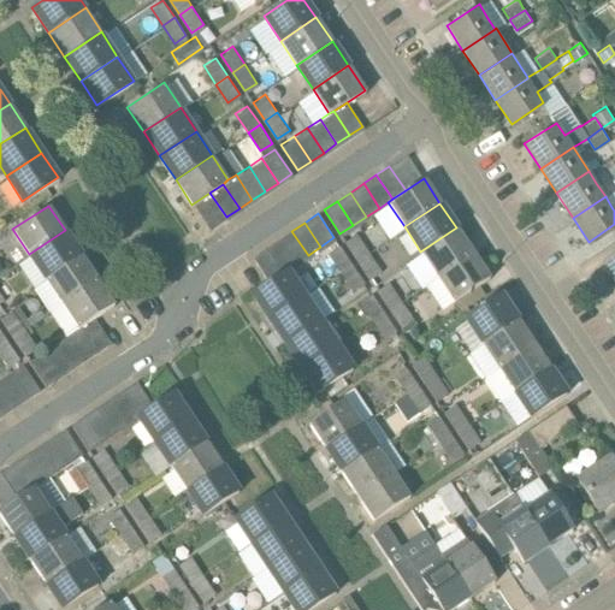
[(420,252),(436,276),(472,252),(456,227),(420,252)]
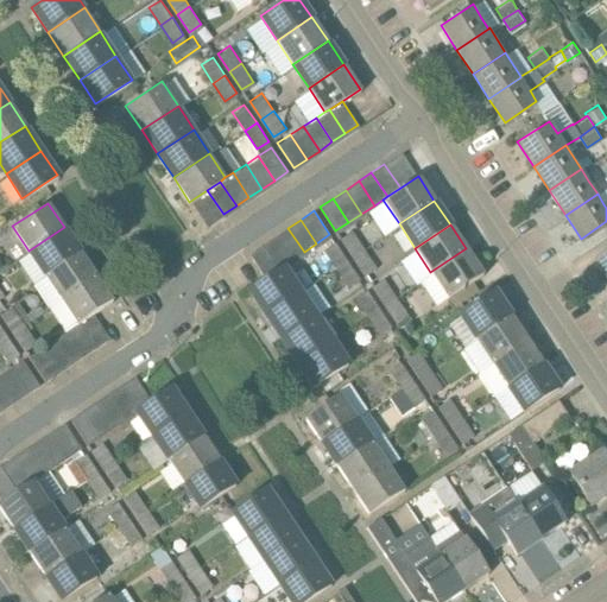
[(45,274),(80,251),(64,227),(29,251),(45,274)]
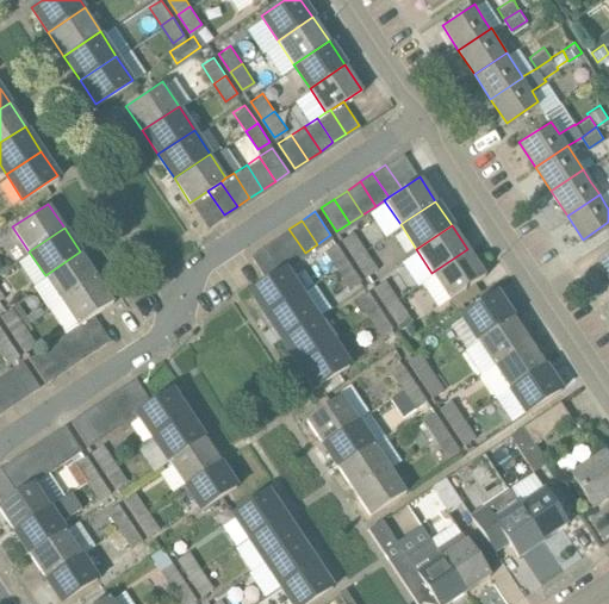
[(292,261),(305,253),(289,229),(275,237),(292,261)]
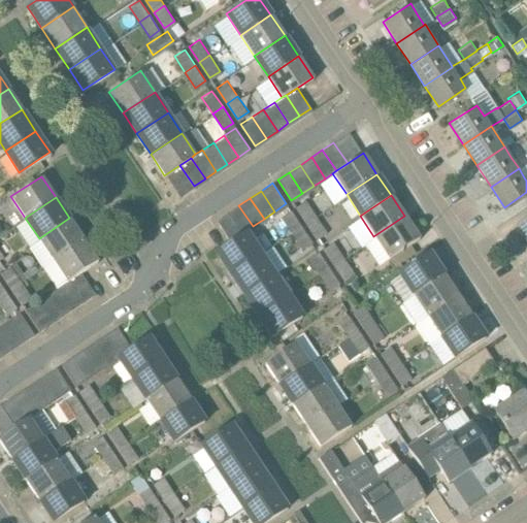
[(305,222),(317,215),(306,199),(295,206),(305,222)]
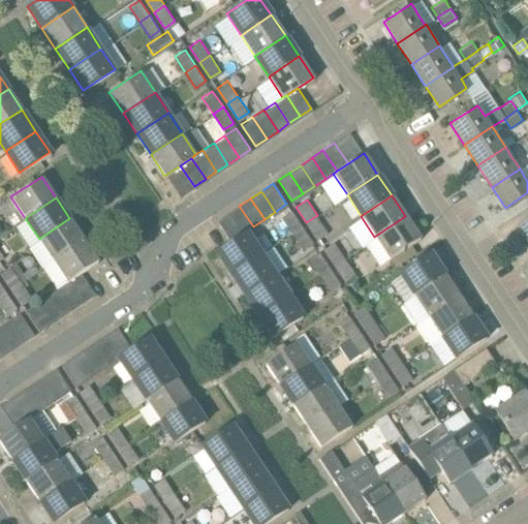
[(242,234),(247,230),(253,226),(239,206),(228,213),(242,234)]
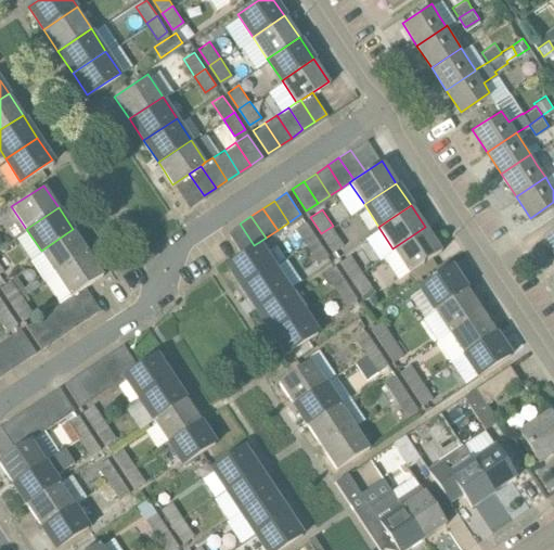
[(306,243),(317,237),(306,220),(295,227),(306,243)]
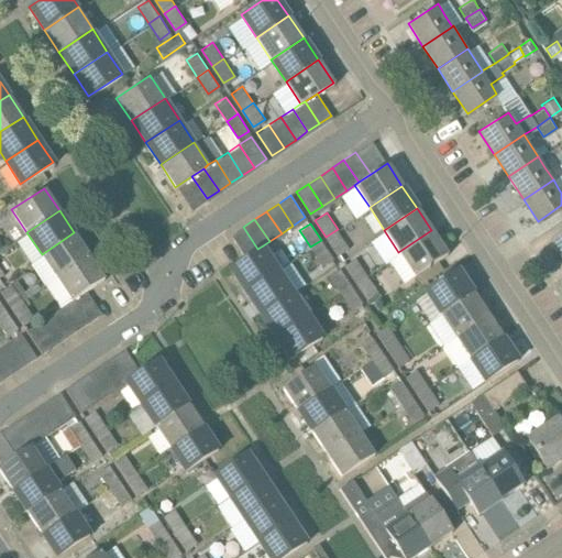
[(245,258),(257,249),(243,227),(231,234),(245,258)]
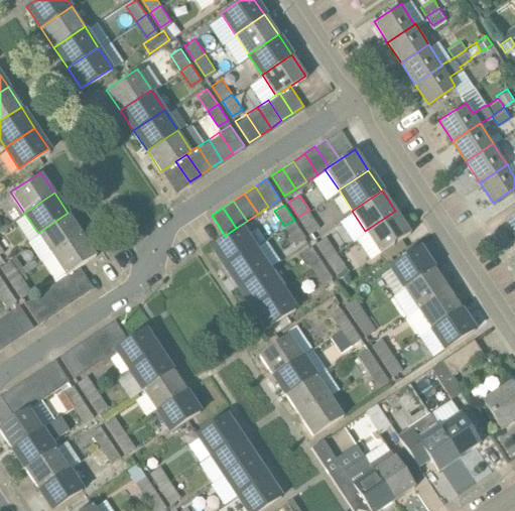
[(309,210),(298,217),(308,232),(319,225),(309,210)]
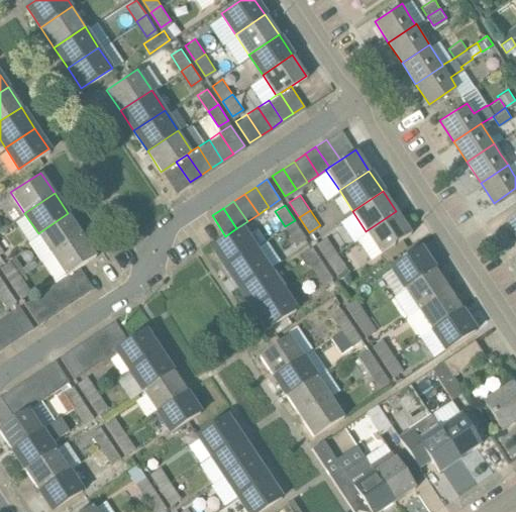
[(366,231),(380,251),(410,231),(396,211),(366,231)]
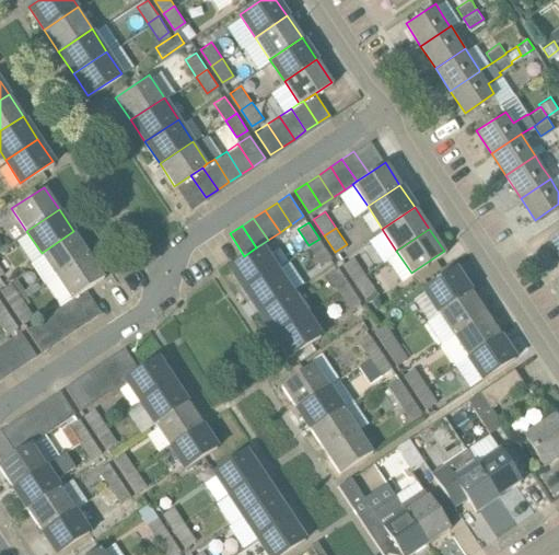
[(558,256),(558,229),(546,238),(558,256)]
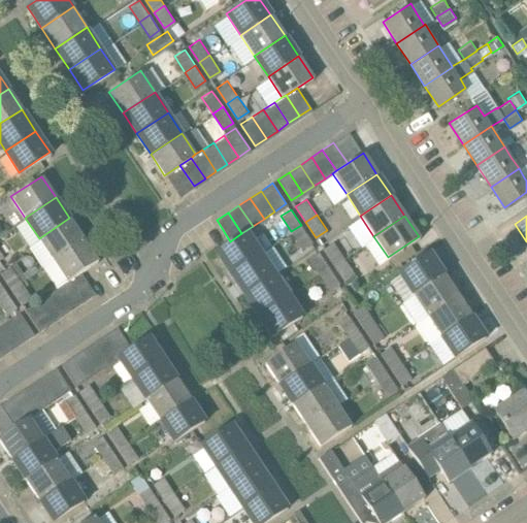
[(39,238),(53,259),(83,238),(69,218),(39,238)]
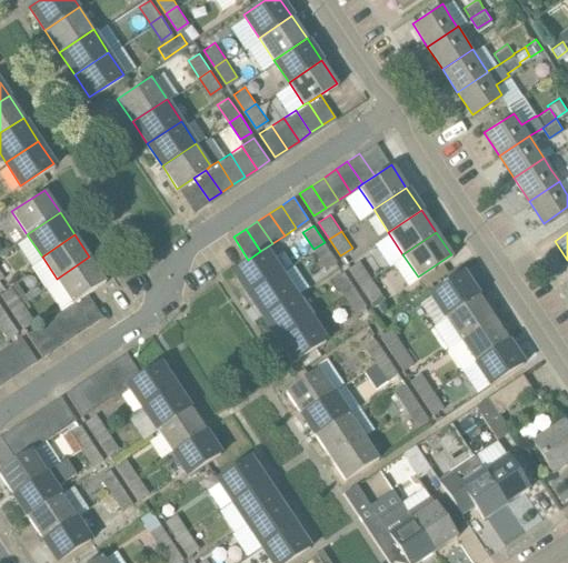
[(325,242),(314,249),(326,265),(336,259),(325,242)]
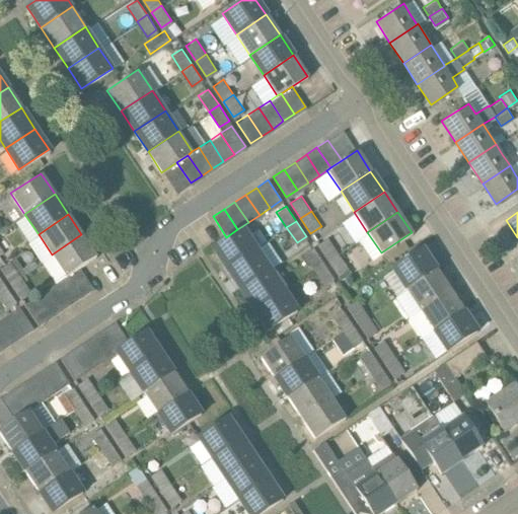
[(211,246),(225,268),(255,246),(242,226),(237,229),(226,237),(211,246)]
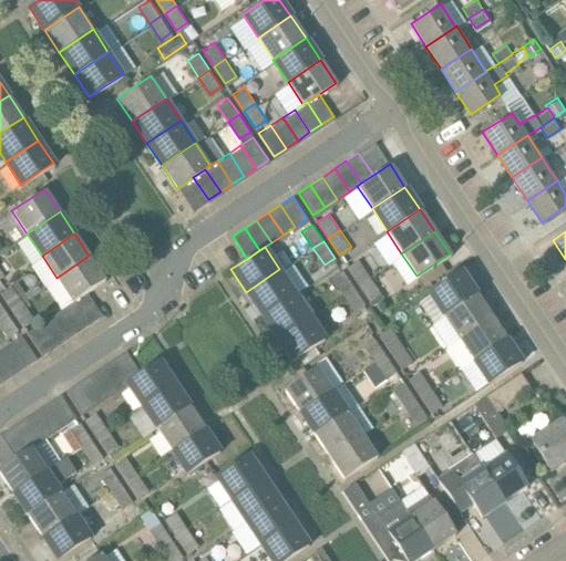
[(89,256),(57,278),(71,300),(73,299),(86,291),(104,279),(89,256)]
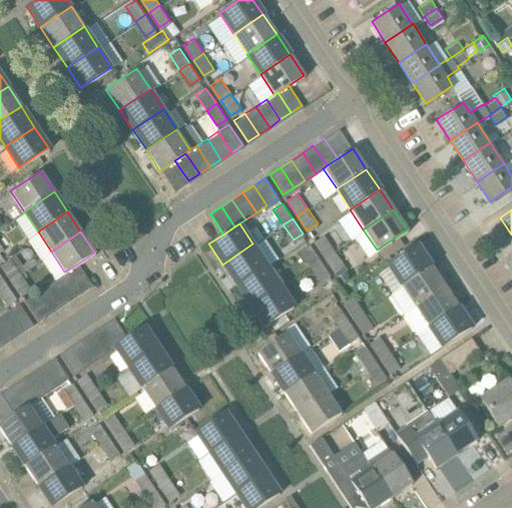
[(324,256),(334,248),(324,232),(314,239),(324,256)]
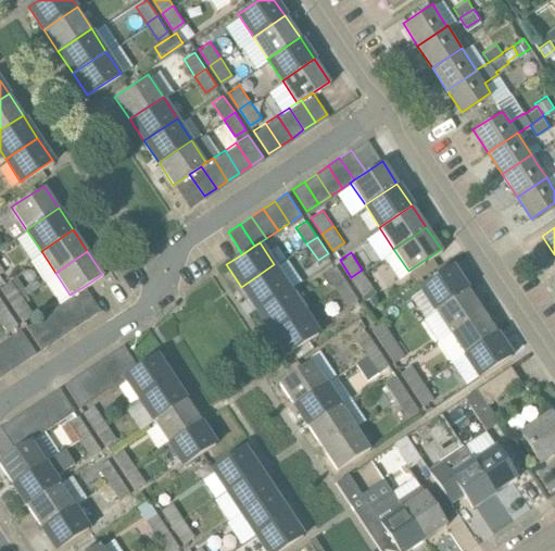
[(336,287),(345,280),(335,263),(325,271),(336,287)]
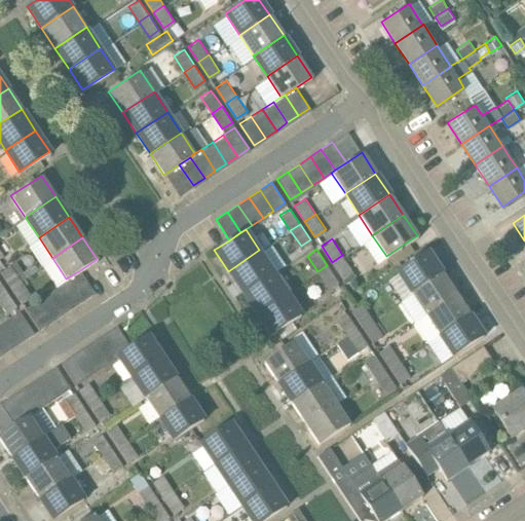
[(228,271),(241,292),(273,271),(259,250),(228,271)]
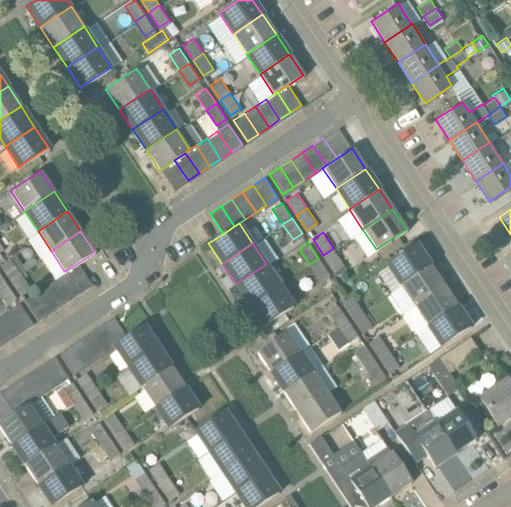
[(400,284),(429,265),(415,244),(386,264),(400,284)]
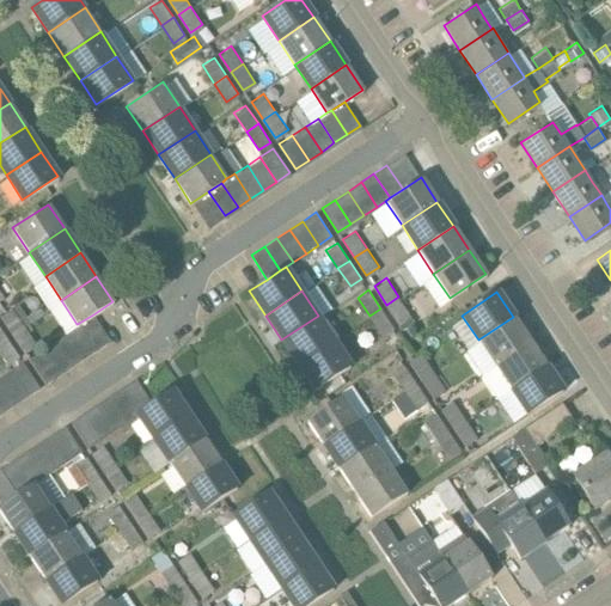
[(398,297),(386,305),(398,323),(411,314),(398,297)]
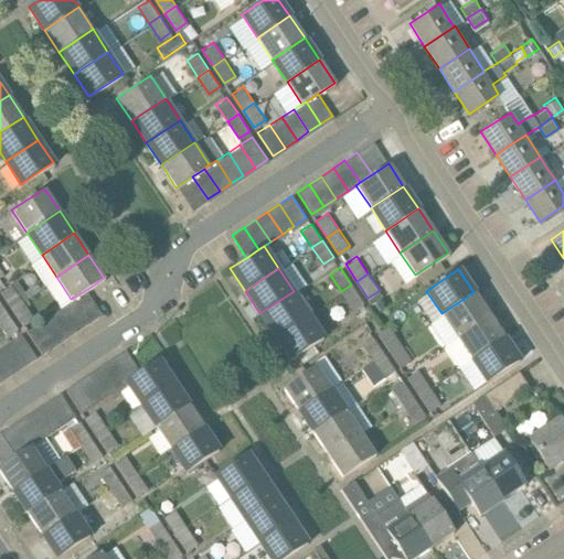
[(16,279),(10,282),(22,300),(28,296),(23,290),(16,279)]
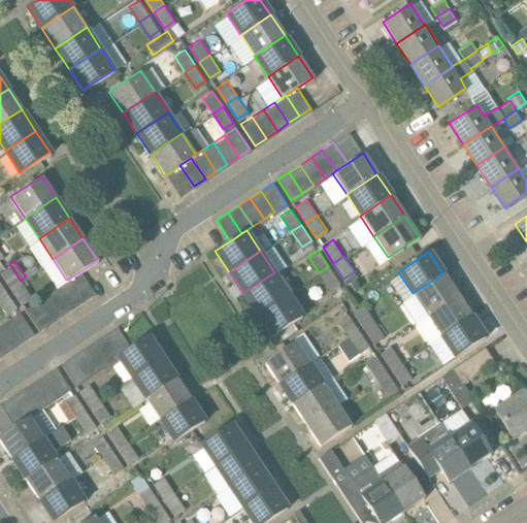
[(10,287),(21,281),(9,264),(0,270),(0,272),(10,287)]
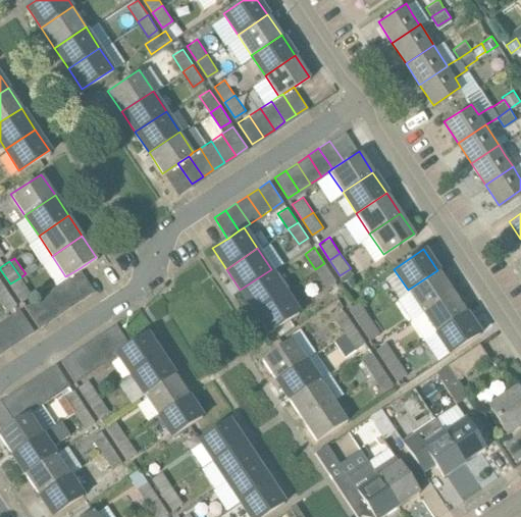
[(324,263),(315,269),(325,285),(334,278),(324,263)]
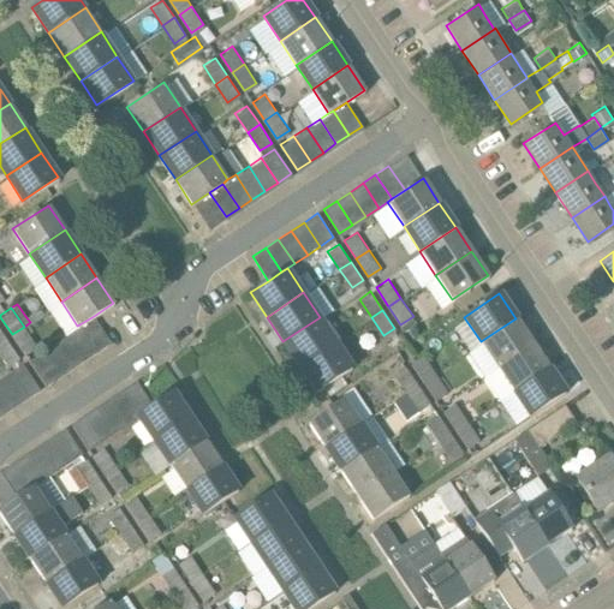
[(79,324),(96,348),(109,340),(94,316),(79,324)]
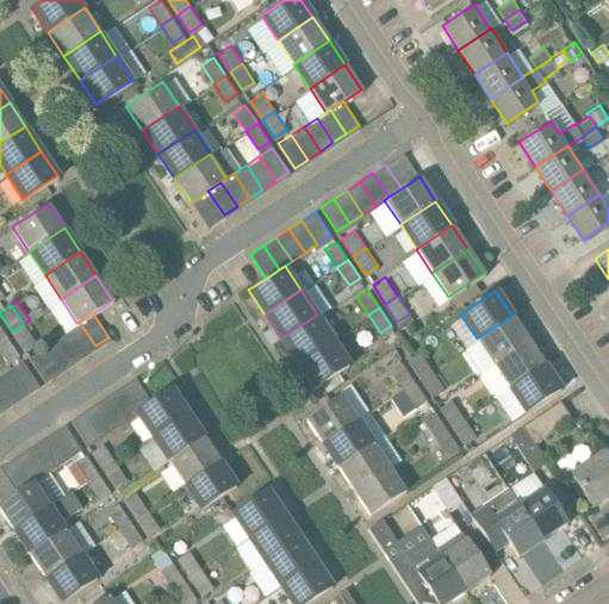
[(280,338),(297,362),(333,338),(317,315),(280,338)]
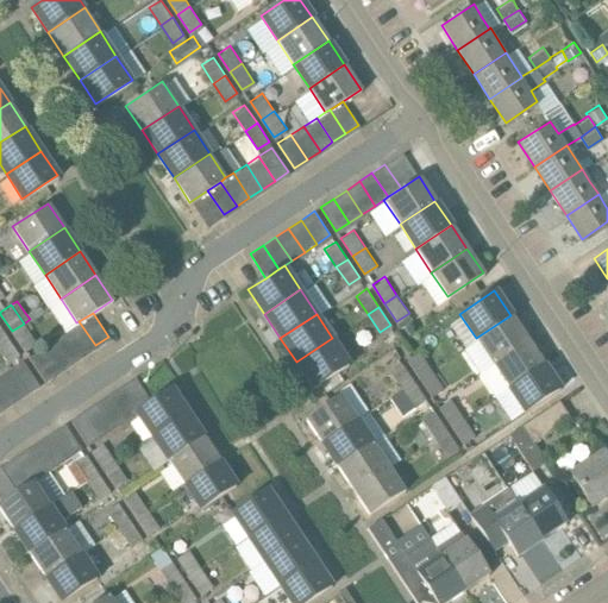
[(491,362),(526,338),(511,315),(476,338),(491,362)]
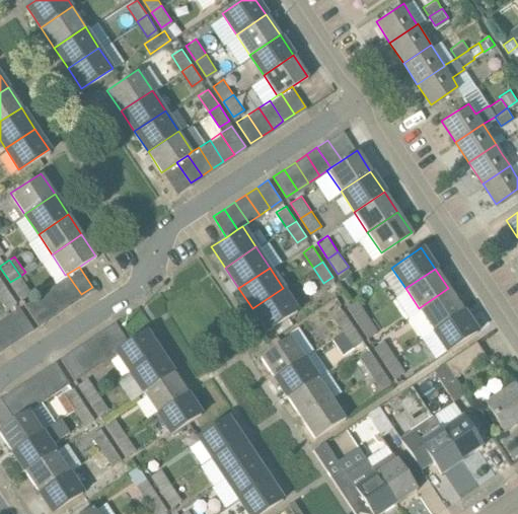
[(67,274),(65,275),(57,281),(70,301),(81,294),(67,274)]
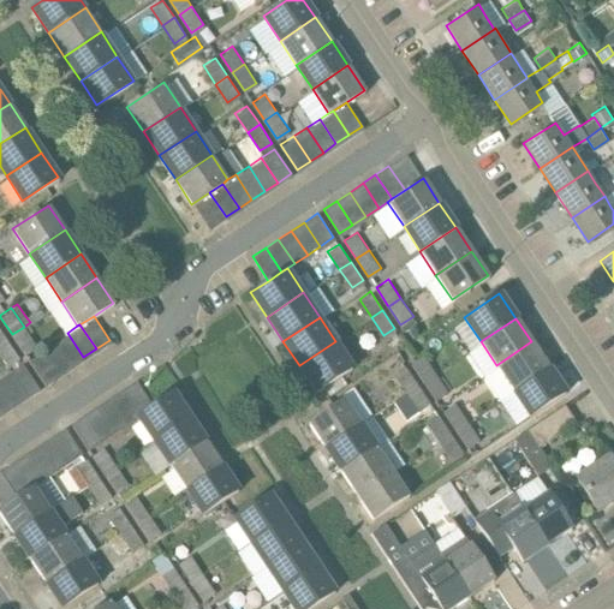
[(24,327),(12,334),(24,353),(36,345),(24,327)]
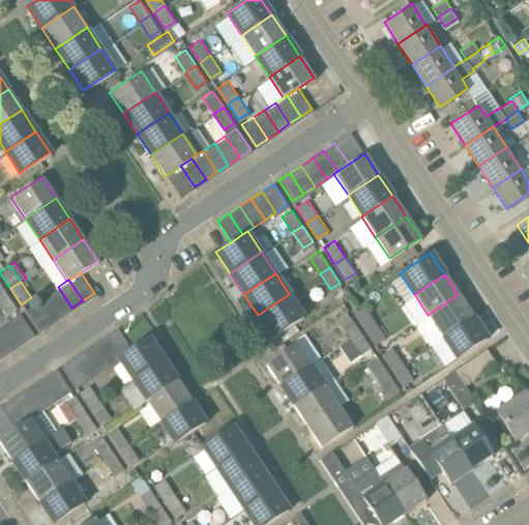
[(47,294),(60,316),(71,308),(58,287),(47,294)]
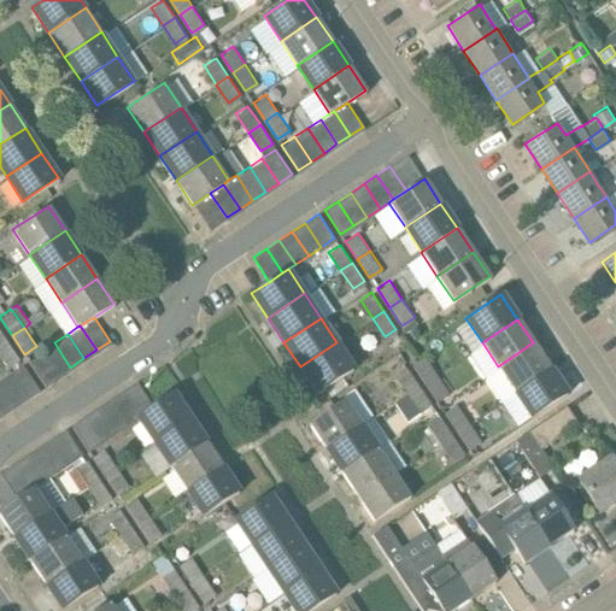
[(6,339),(0,342),(0,353),(7,364),(18,357),(6,339)]
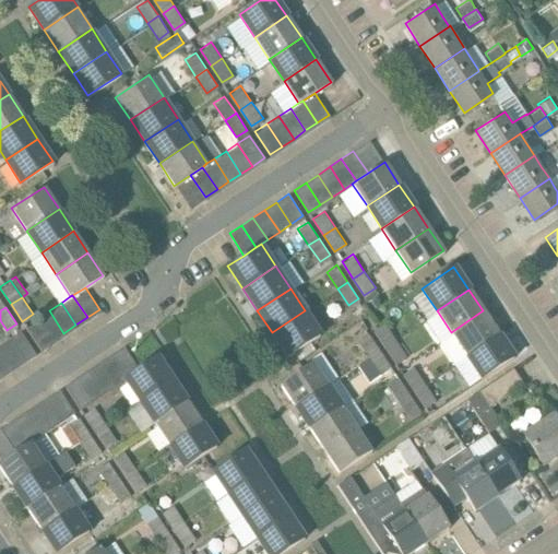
[(37,318),(52,341),(63,333),(49,310),(37,318)]
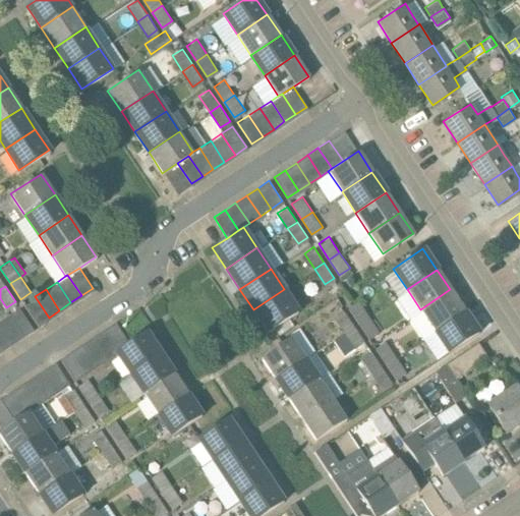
[(284,289),(253,309),(267,331),(273,327),(288,317),(298,309),(284,289)]
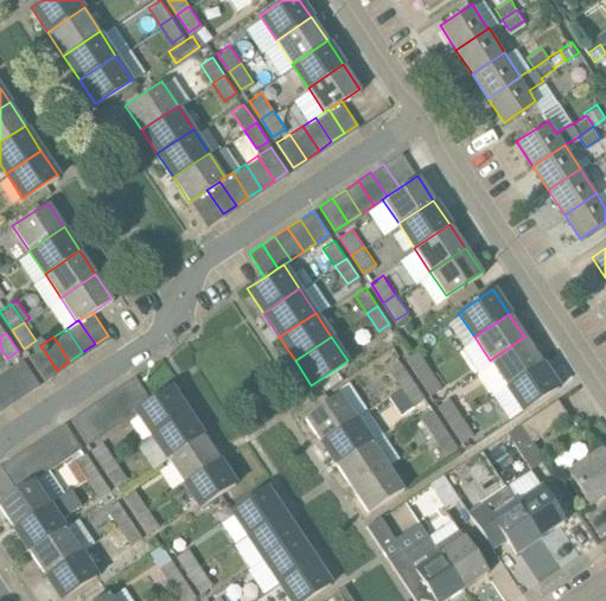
[(505,384),(541,360),(524,337),(490,360),(505,384)]
